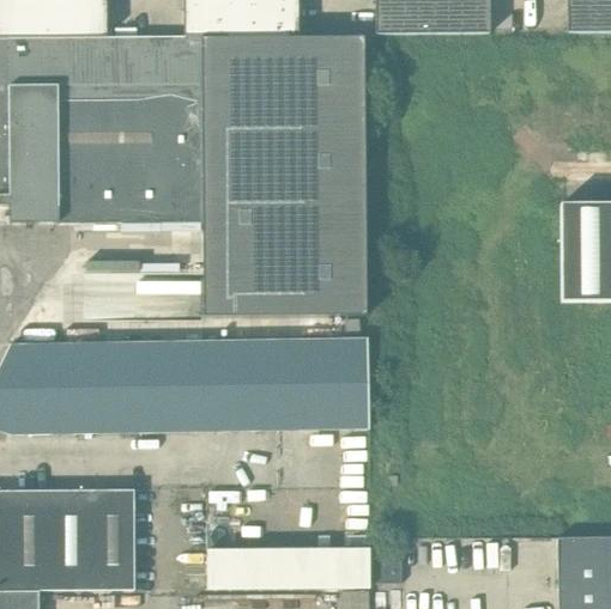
[(0,0),(0,36),(109,36),(108,0),(0,0)]
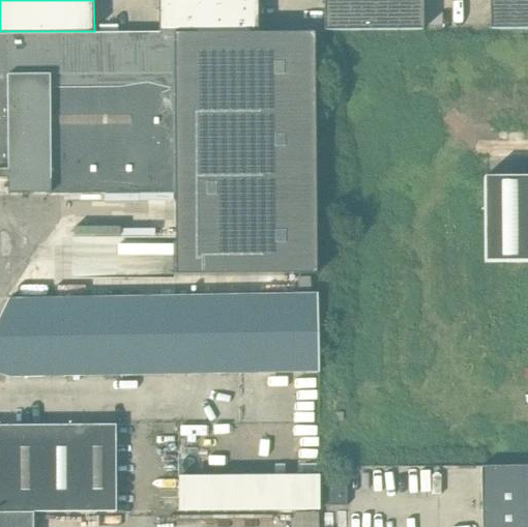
[(159,0),(160,30),(260,29),(259,0),(159,0)]
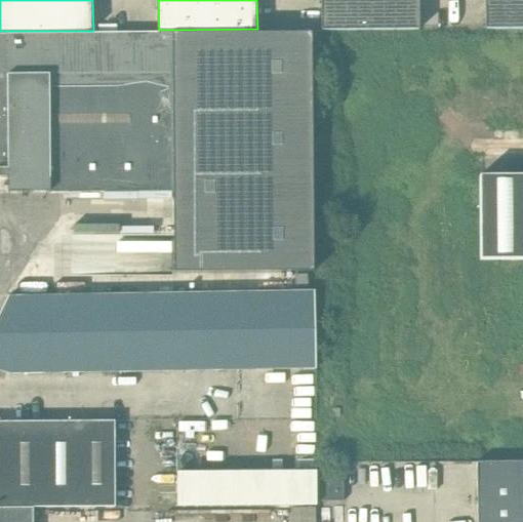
[(322,0),(323,29),(421,28),(420,0),(322,0)]
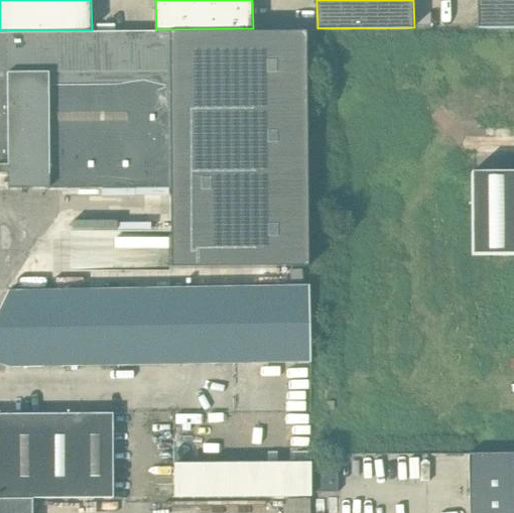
[(478,0),(479,26),(513,26),(513,0),(478,0)]
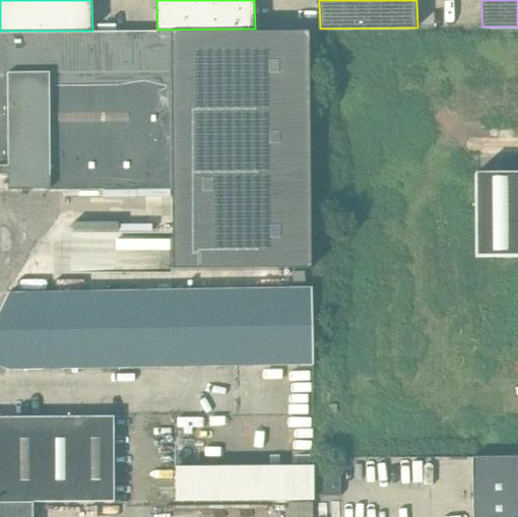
[(0,30),(0,173),(10,174),(10,188),(172,186),(173,267),(311,265),(309,28),(255,28),(157,29),(92,30),(0,30)]
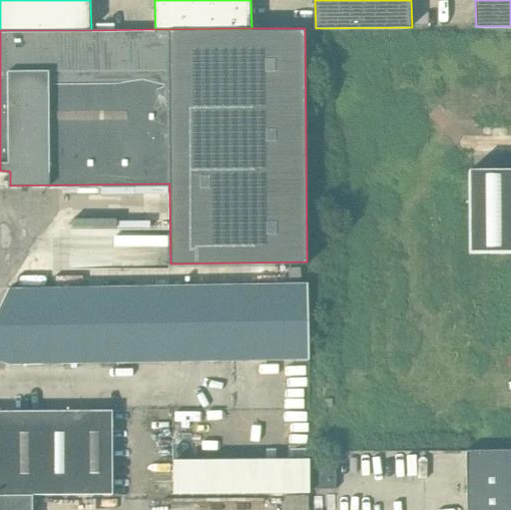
[(510,167),(470,168),(471,250),(510,249),(510,167)]
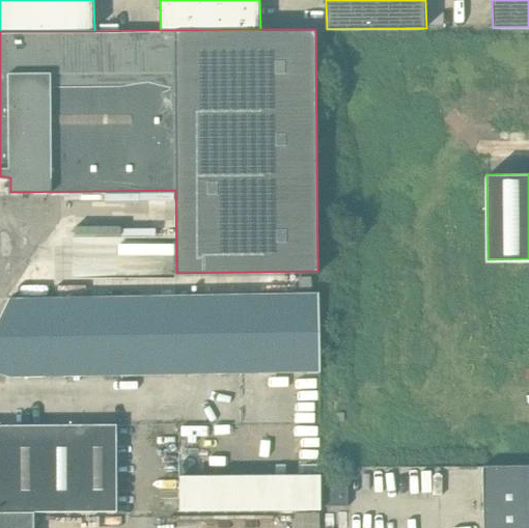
[(321,363),(319,292),(10,297),(0,317),(0,371),(11,376),(321,370),(321,363)]
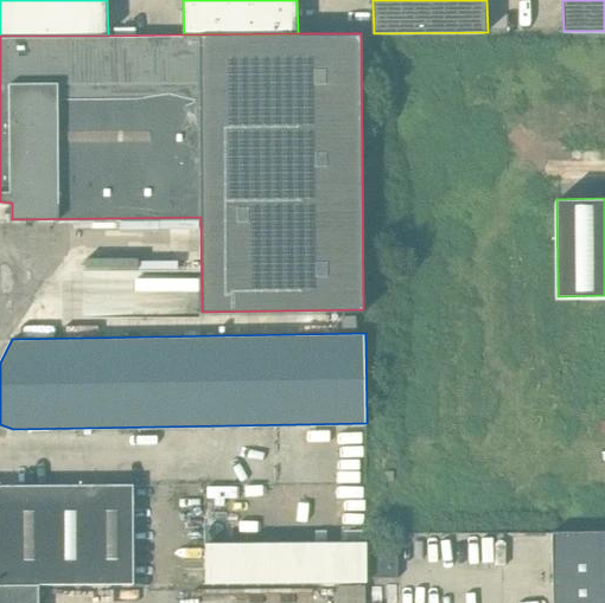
[(0,583),(40,583),(135,583),(134,483),(0,483),(0,583)]
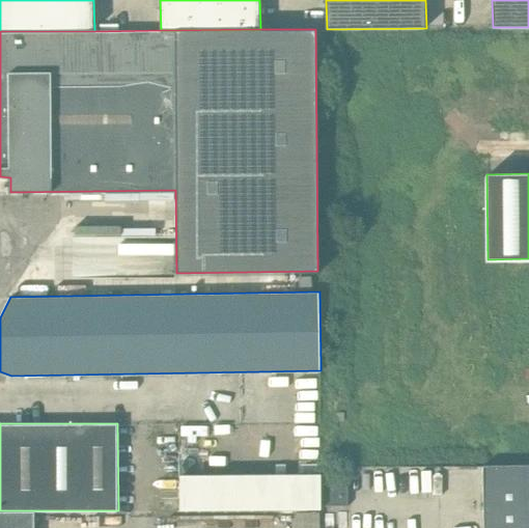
[(528,464),(483,465),(484,508),(528,507),(528,464)]
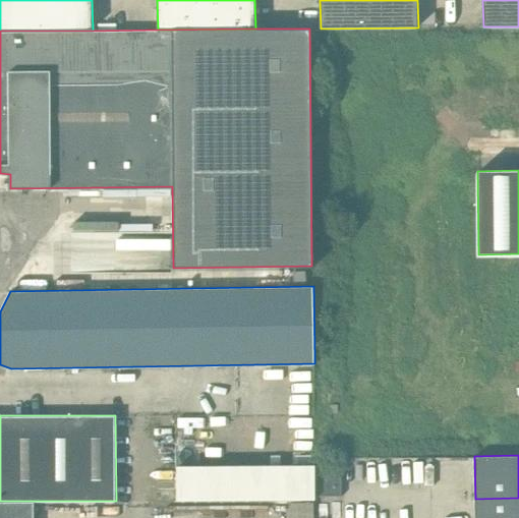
[(343,465),(321,465),(321,495),(343,495),(343,465)]
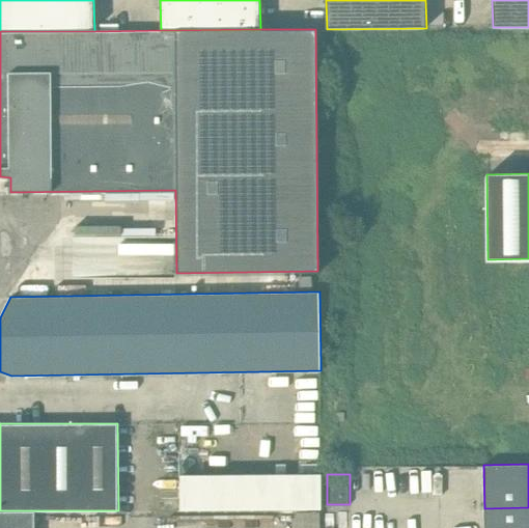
[(255,509),(286,508),(297,508),(322,508),(322,475),(181,475),(181,508),(255,509)]
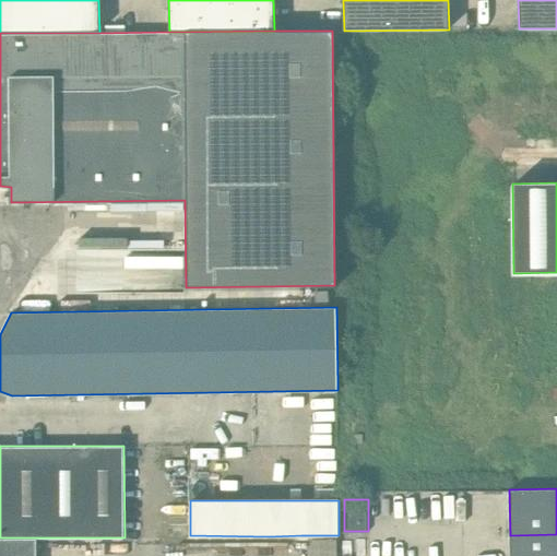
[(556,534),(510,535),(510,555),(556,555),(556,534)]
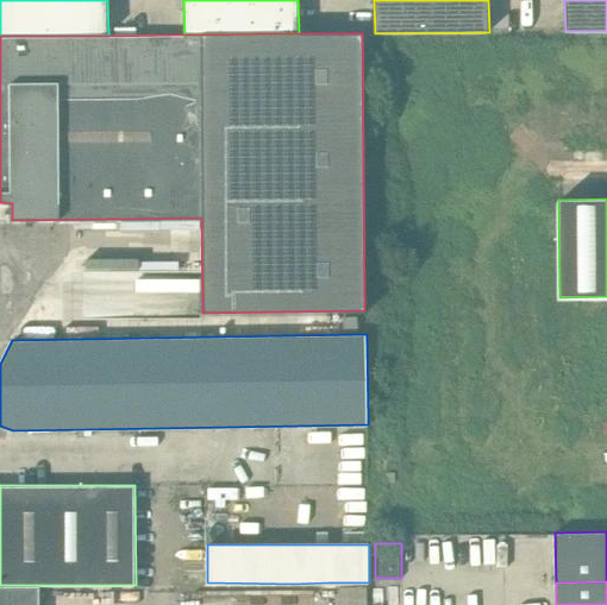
[(0,604),(39,604),(41,585),(0,585),(0,604)]
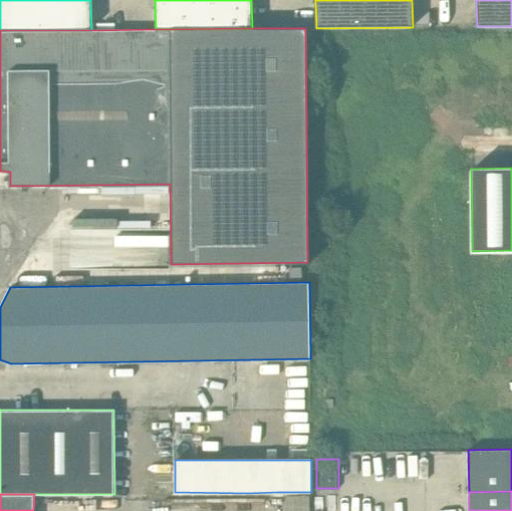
[(309,510),(310,495),(288,495),(287,510),(309,510)]
